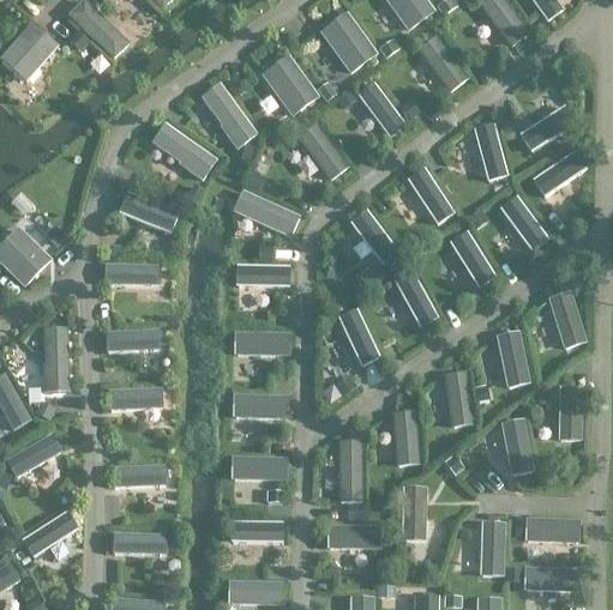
[(78,0),(67,11),(113,58),(128,43),(85,0),(78,0)]
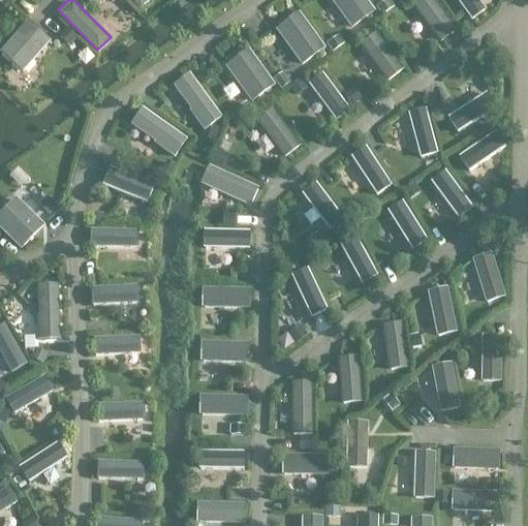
[(332,0),(350,25),(372,9),(365,0),(332,0)]
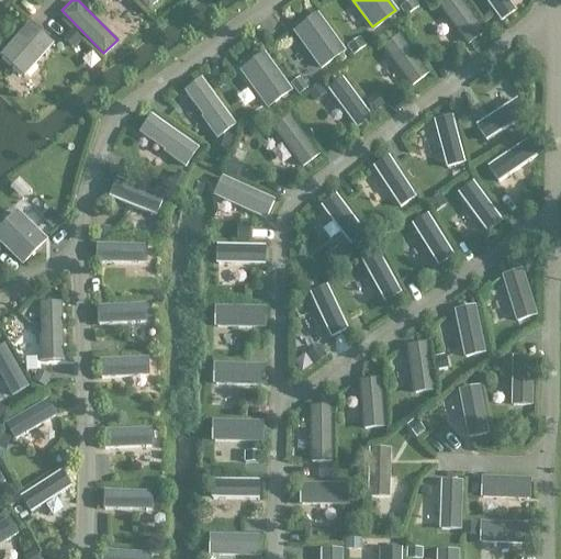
[(442,0),(440,2),(468,42),(483,30),(461,0),(442,0)]
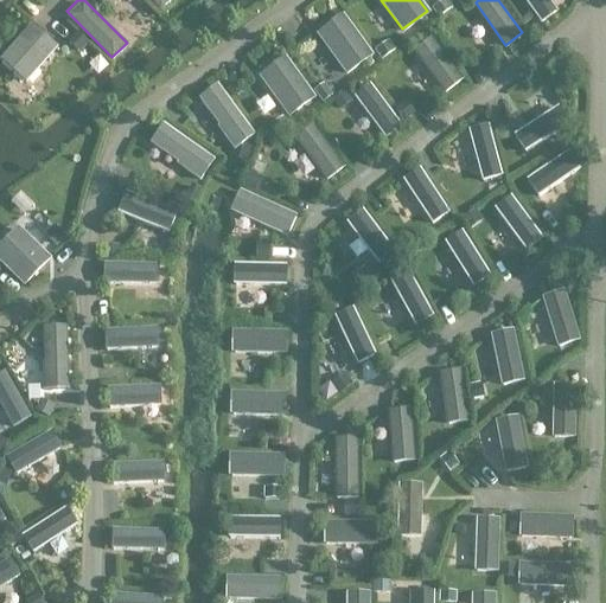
[(525,0),(541,20),(557,8),(550,0),(525,0)]
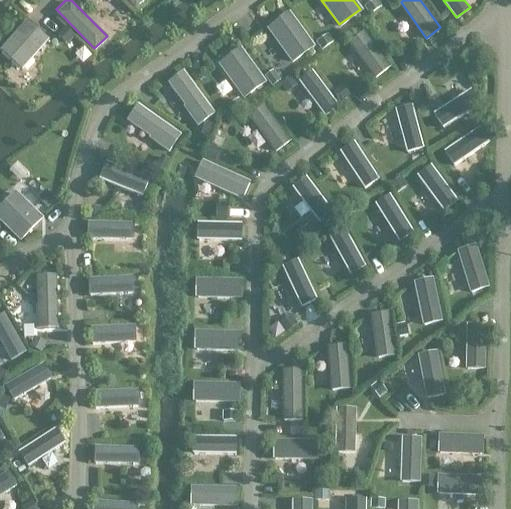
[(376,11),(380,8),(375,1),(371,5),(365,8),(370,15),(376,11)]
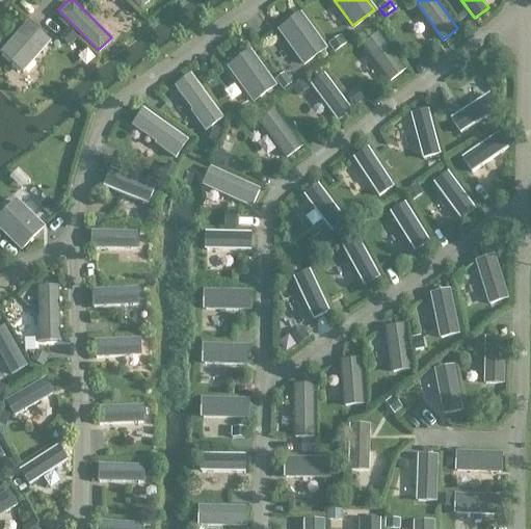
[(299,10),(276,27),(302,63),(325,47),(299,10)]
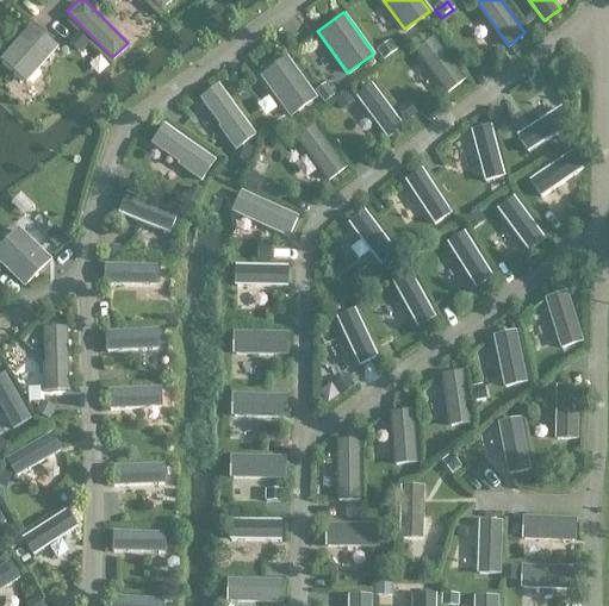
[(56,44),(31,23),(0,55),(0,57),(24,79),(56,44)]
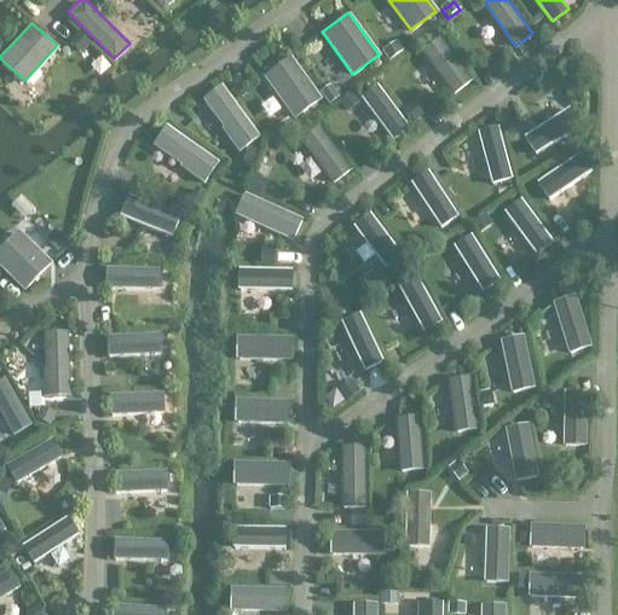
[(76,30),(67,40),(79,51),(88,41),(76,30)]
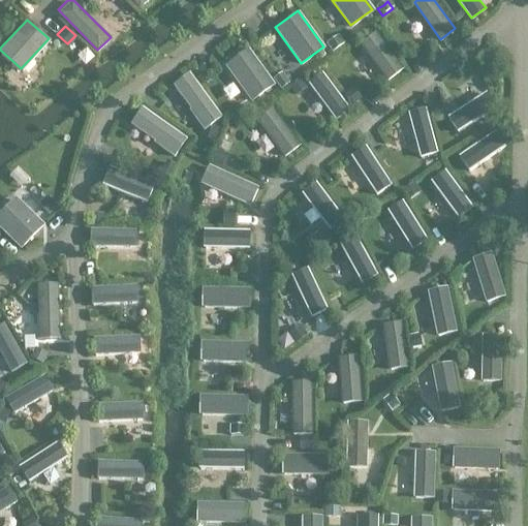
[(361,41),(386,78),(401,67),(375,31),(361,41)]
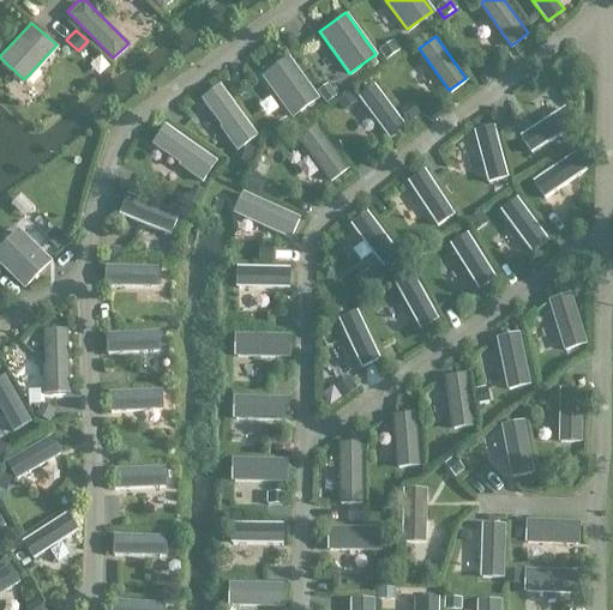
[(391,40),(378,49),(384,58),(397,48),(391,40)]
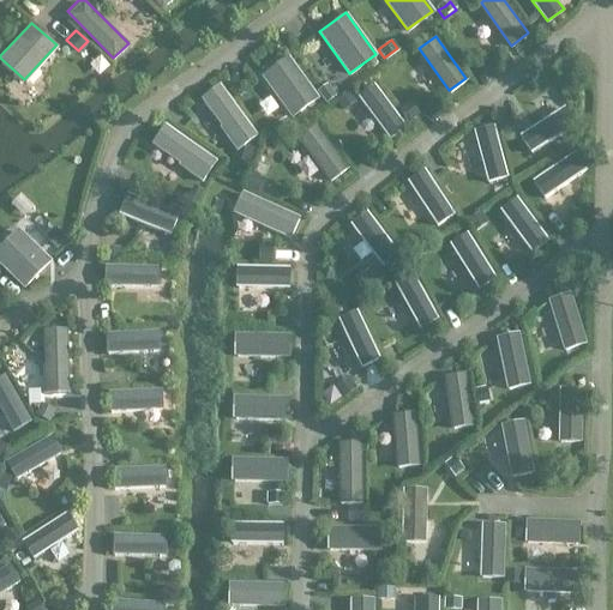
[(287,55),(262,74),(292,115),(317,97),(287,55)]
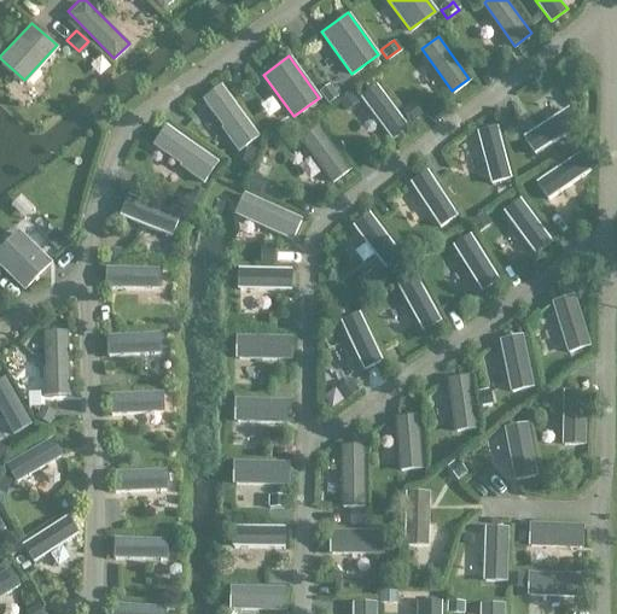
[(360,95),(391,138),(408,126),(377,82),(360,95)]
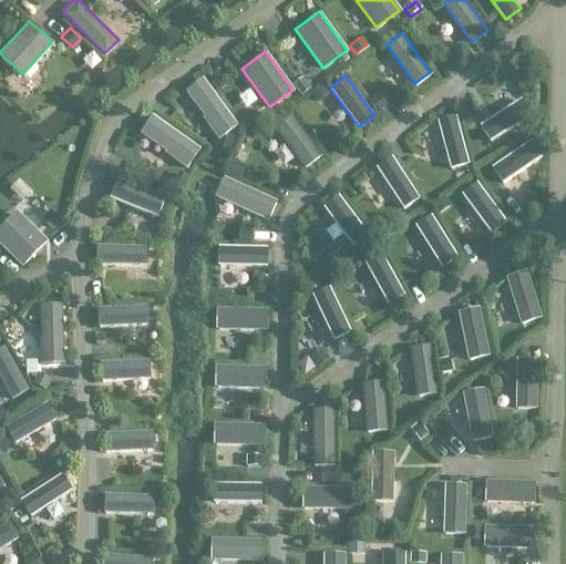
[(202,77),(185,88),(219,136),(236,125),(202,77)]
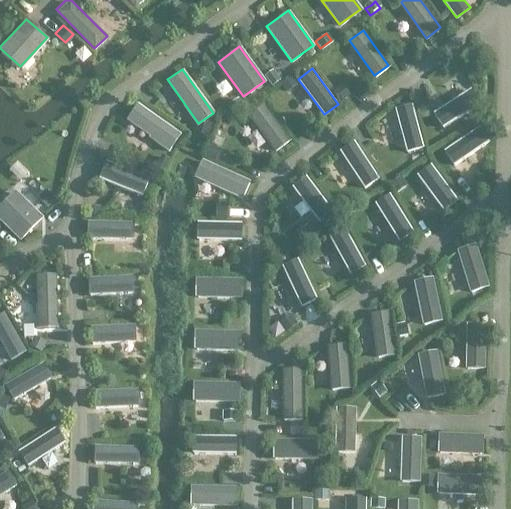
[(272,86),(279,81),(272,71),(265,77),(272,86)]
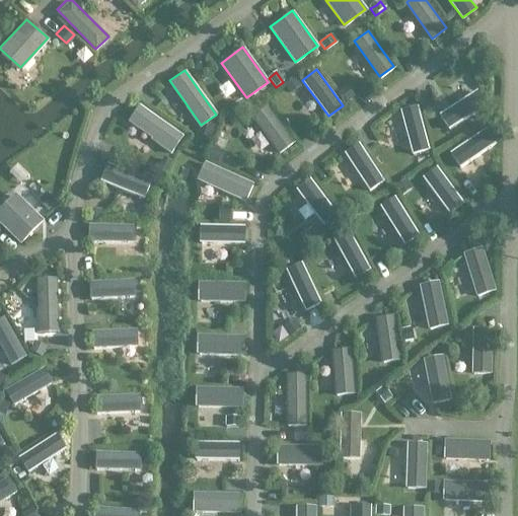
[(283,86),(290,95),(301,87),(295,78),(283,86)]
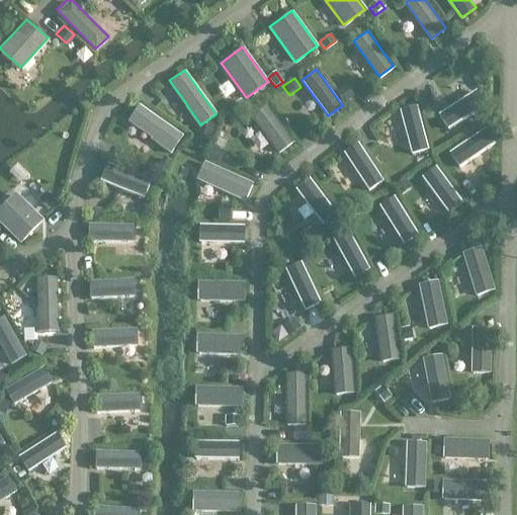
[(345,86),(336,92),(345,103),(354,97),(345,86)]
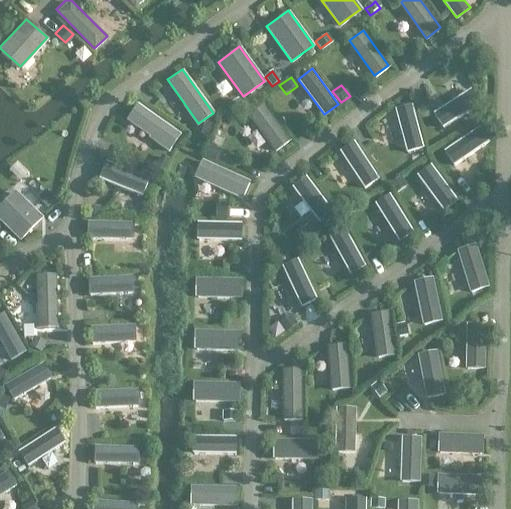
[(470,88),(433,113),(443,127),(480,102),(470,88)]
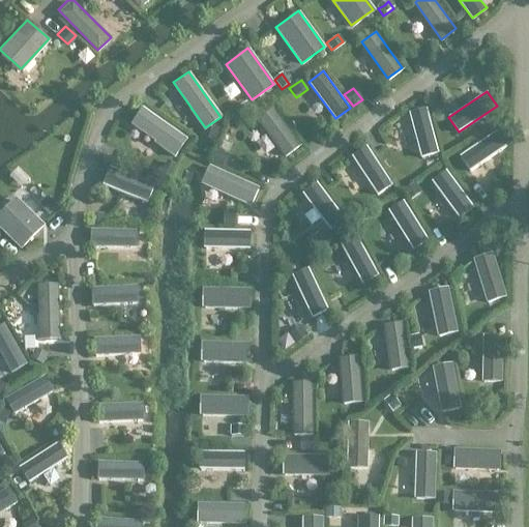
[(240,119),(252,110),(246,103),(235,111),(240,119)]
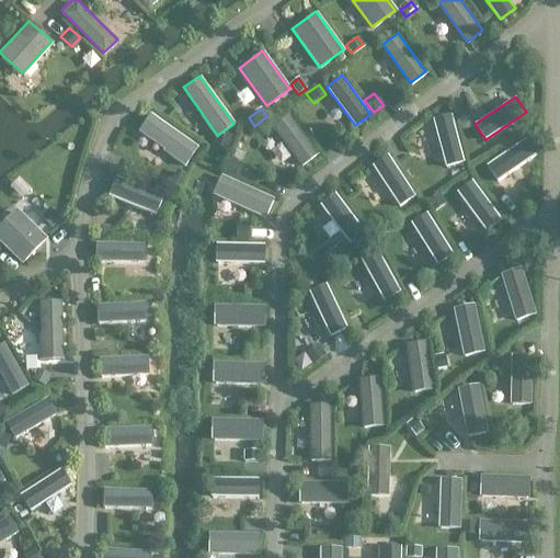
[(457,123),(472,120),(469,109),(454,113),(457,123)]
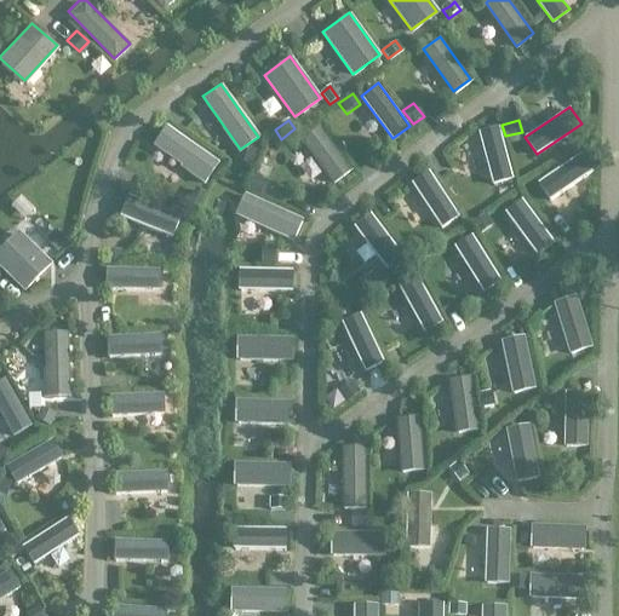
[(166,125),(153,143),(205,182),(218,163),(166,125)]
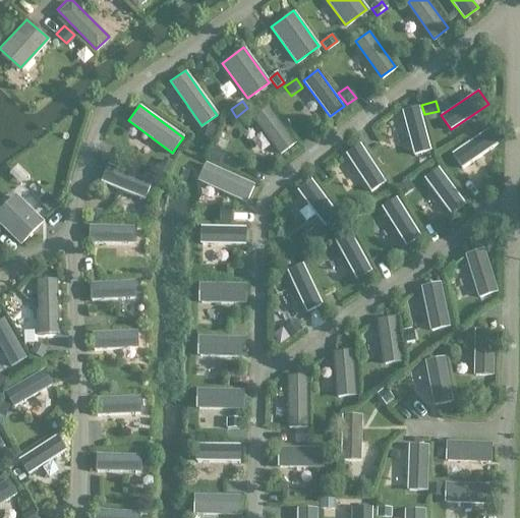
[(254,116),(281,152),(295,141),(269,106),(254,116)]
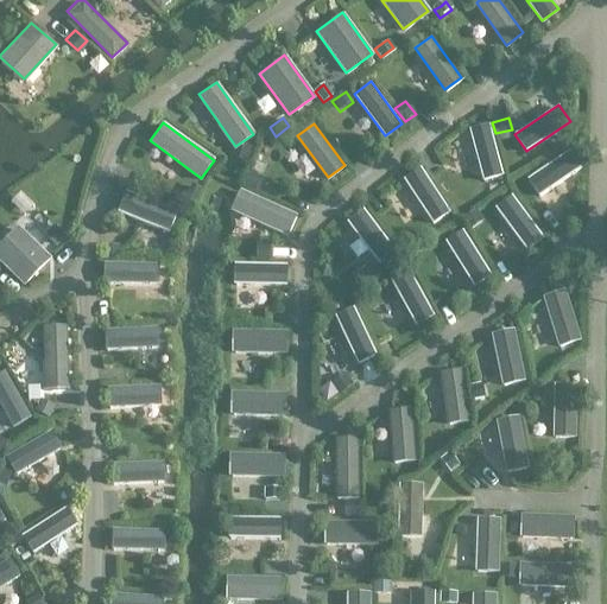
[(469,129),(484,180),(503,176),(488,125),(469,129)]
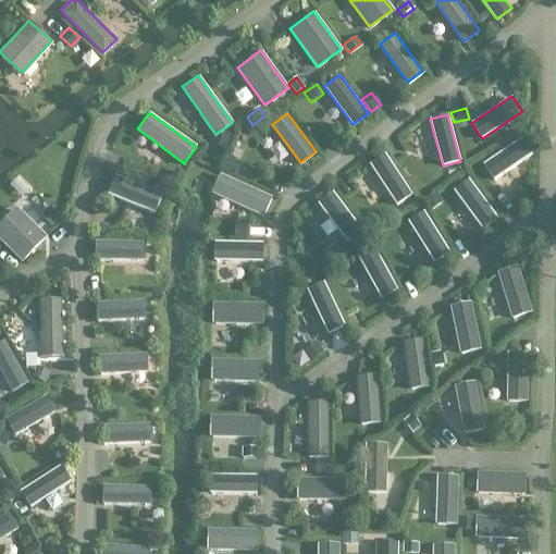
[(223,133),(219,146),(229,150),(234,137),(223,133)]
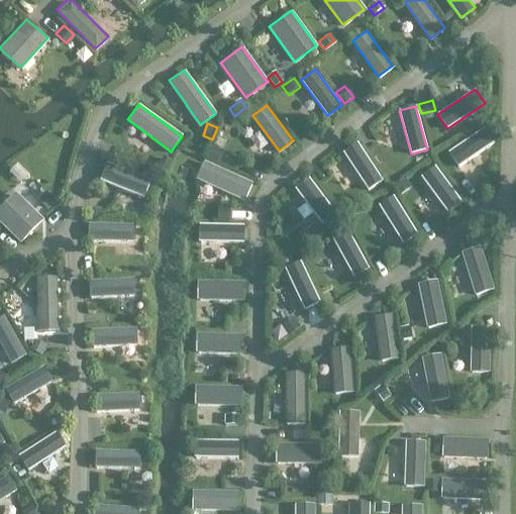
[(487,125),(449,150),(459,165),(497,139),(487,125)]
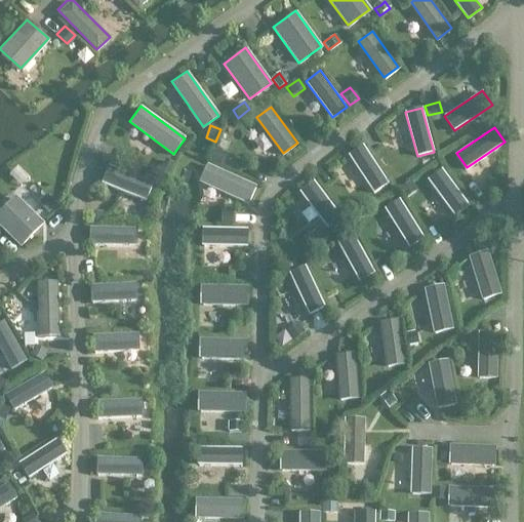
[(349,153),(373,191),(388,182),(363,144),(349,153)]
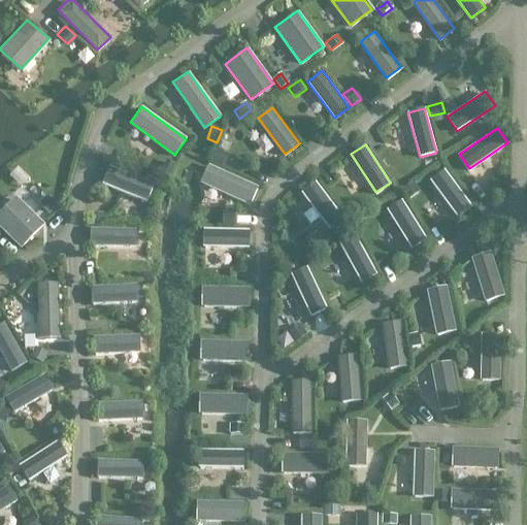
[(217,150),(210,163),(221,167),(227,154),(217,150)]
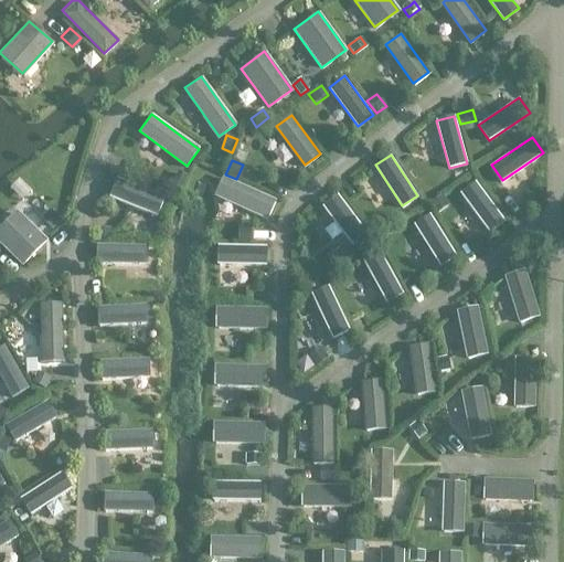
[(170,187),(179,190),(183,182),(187,175),(178,171),(170,187)]
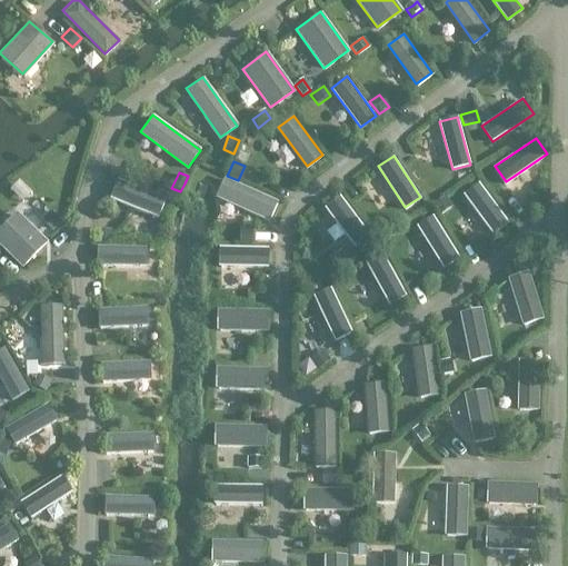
[(223,175),(215,192),(269,219),(278,200),(223,175)]
